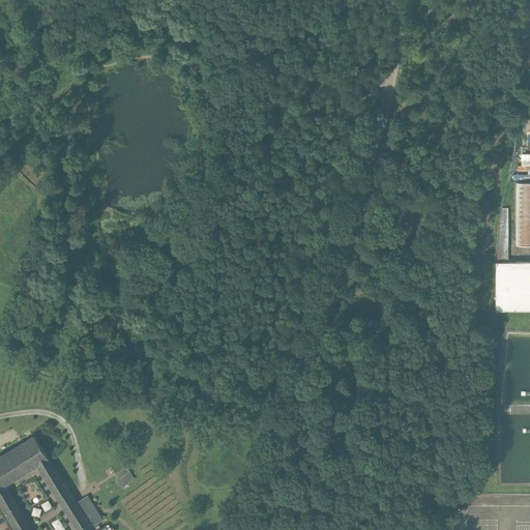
[(529,181),(518,181),(518,244),(529,244),(529,181)]
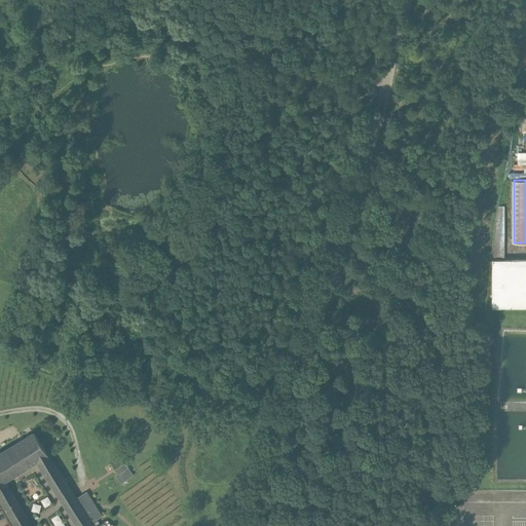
[(498,207),(498,208),(496,218),(492,257),(504,257),(504,207),(498,207)]
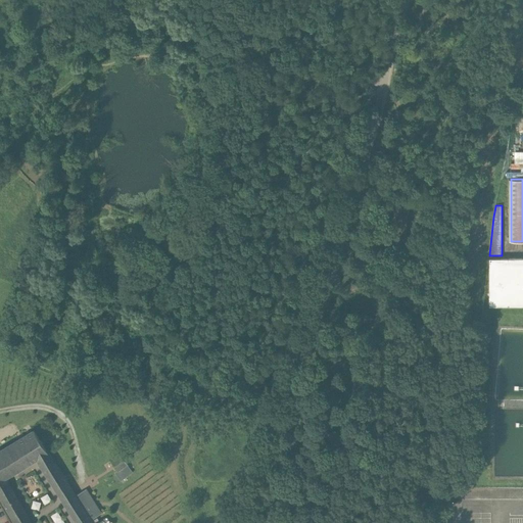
[(522,306),(522,258),(489,258),(489,306),(522,306)]
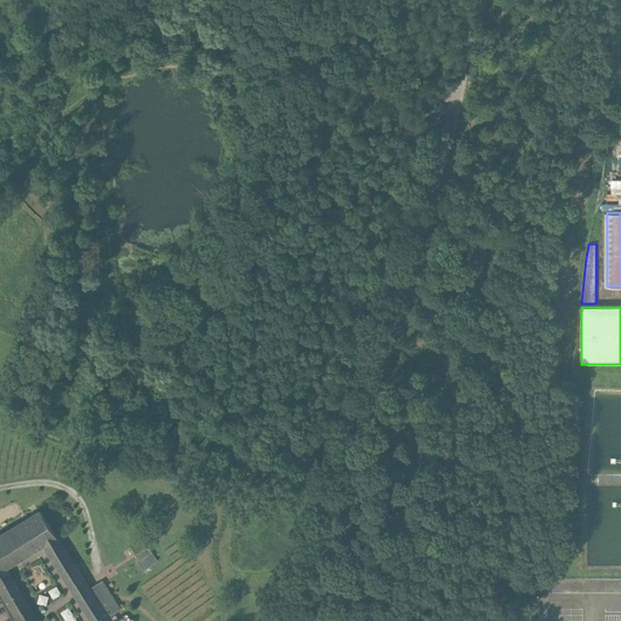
[(121,610),(103,580),(89,588),(74,565),(40,512),(32,517),(0,535),(0,591),(17,620),(115,620),(114,620),(106,620),(108,620),(108,619),(121,610)]
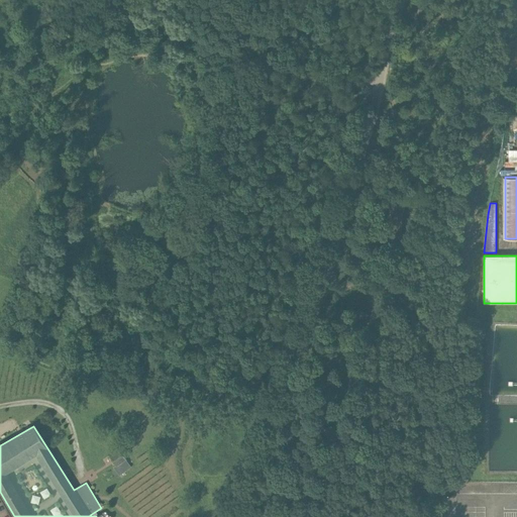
[(129,453),(125,447),(119,450),(118,449),(109,456),(115,466),(113,468),(118,476),(130,467),(124,457),(129,453)]
